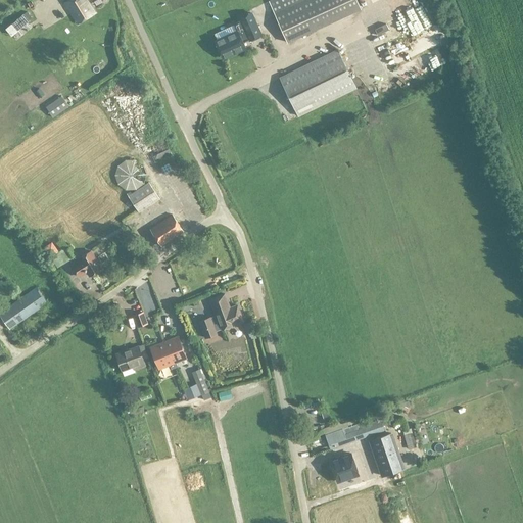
[(72,0),(68,0),(65,2),(75,17),(78,24),(89,16),(84,8),(79,11),(72,0)]
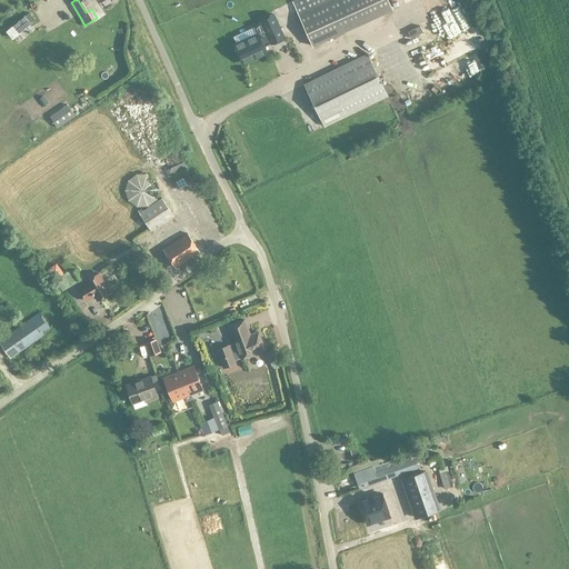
[(78,0),(86,12),(91,9),(97,18),(103,13),(95,0),(78,0)]
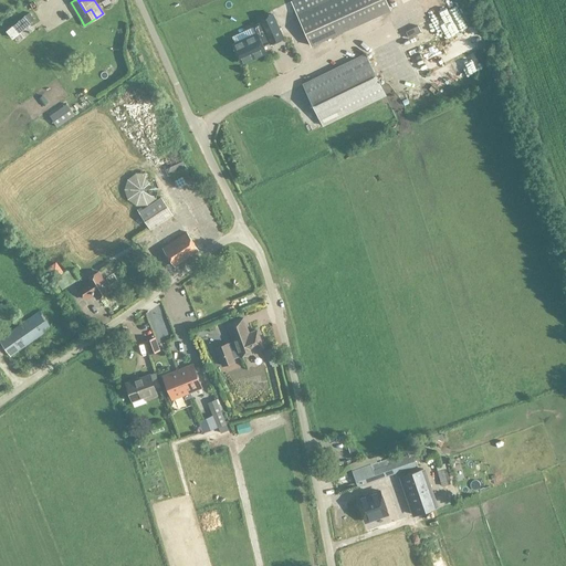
[(292,0),(290,1),(310,45),(390,9),(386,0),(292,0)]
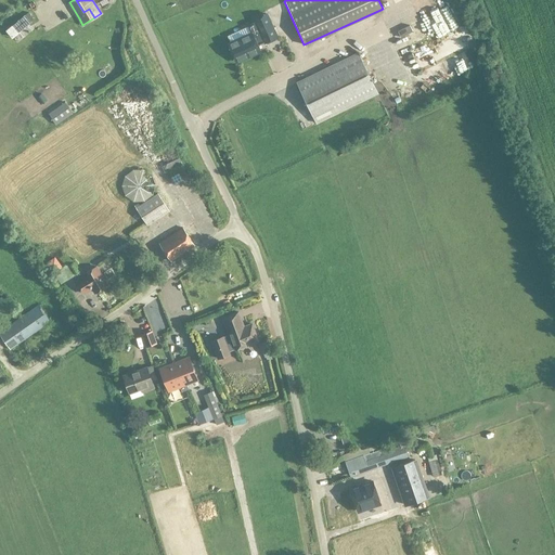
[(278,38),(267,14),(255,20),(256,22),(263,40),(266,43),(278,38)]
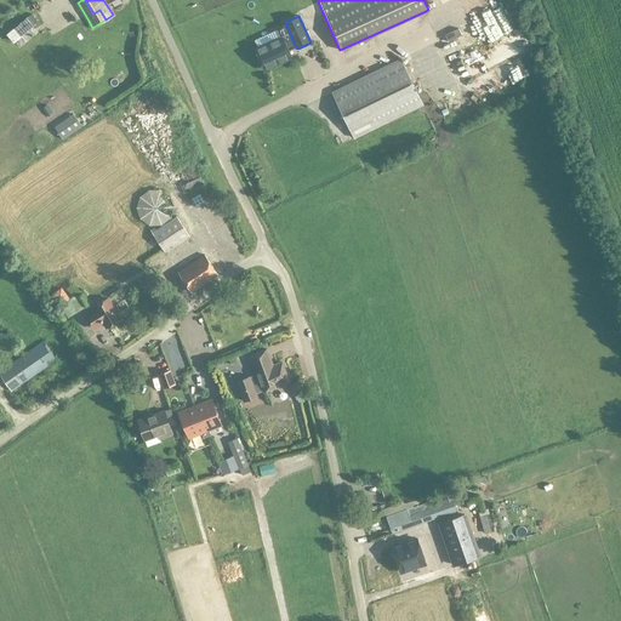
[(15,28),(6,34),(13,43),(21,36),(35,26),(35,24),(28,17),(15,28)]
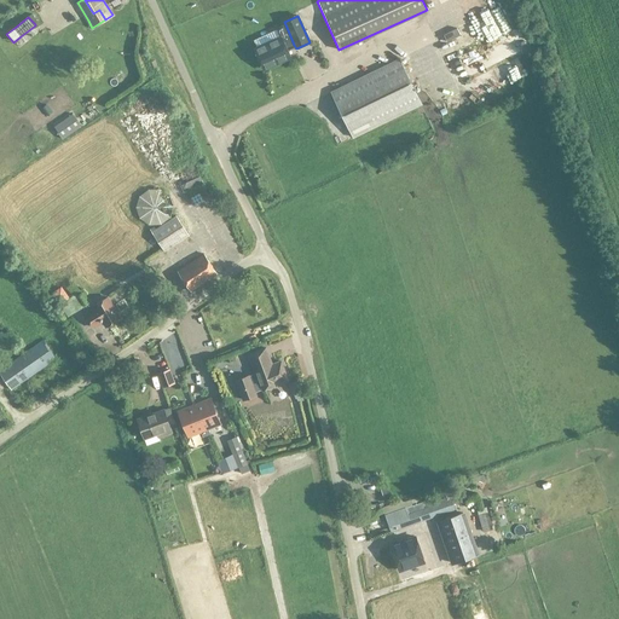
[(294,45),(285,24),(277,28),(281,38),(255,50),(264,69),(290,57),(287,48),(294,45)]
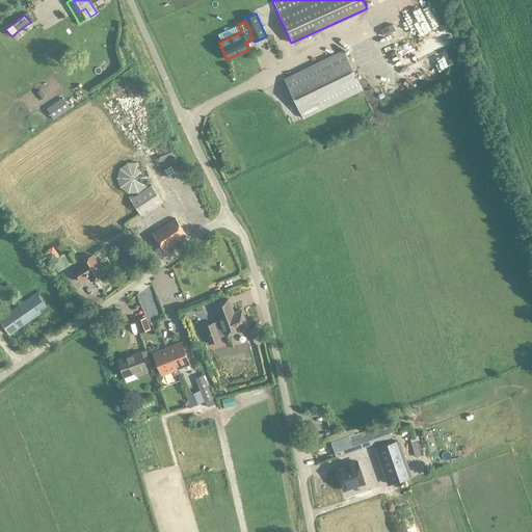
[(343,50),(285,79),(303,117),(363,89),(343,50)]
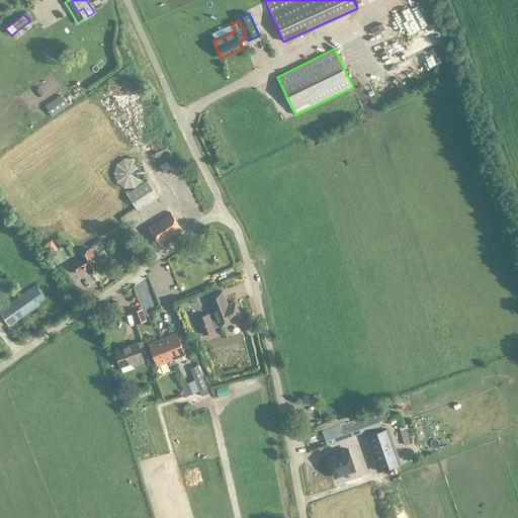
[(403,51),(398,55),(403,62),(409,58),(403,51)]
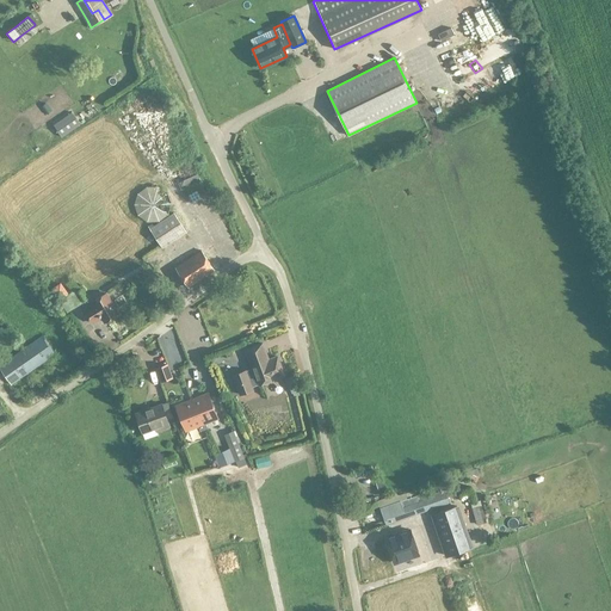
[(60,121),(53,125),(61,139),(68,133),(60,121)]
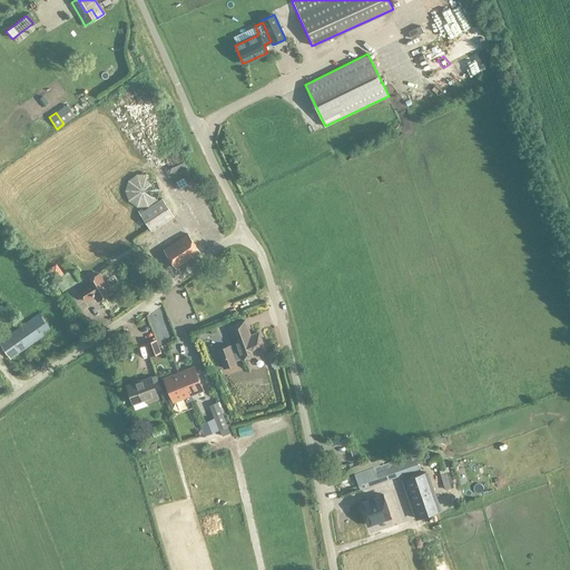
[(148,207),(157,200),(160,190),(156,179),(148,174),(137,174),(128,180),(125,192),(129,202),(138,207),(148,207)]
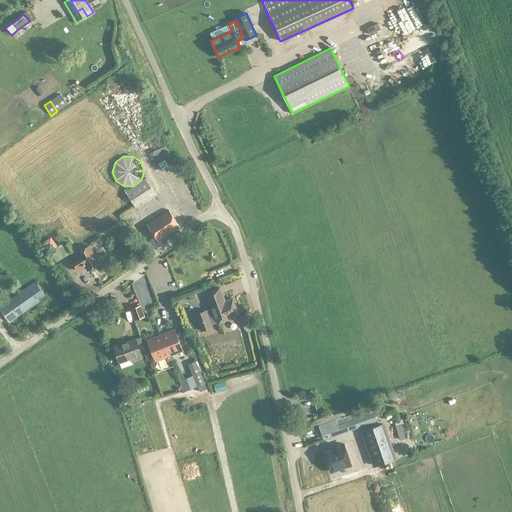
[(136,208),(157,195),(146,178),(129,189),(128,187),(124,190),(136,208)]
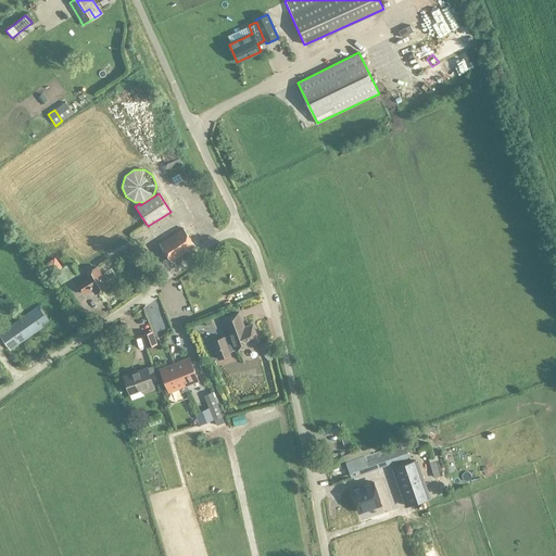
[(196,245),(184,227),(160,243),(172,262),(196,245)]
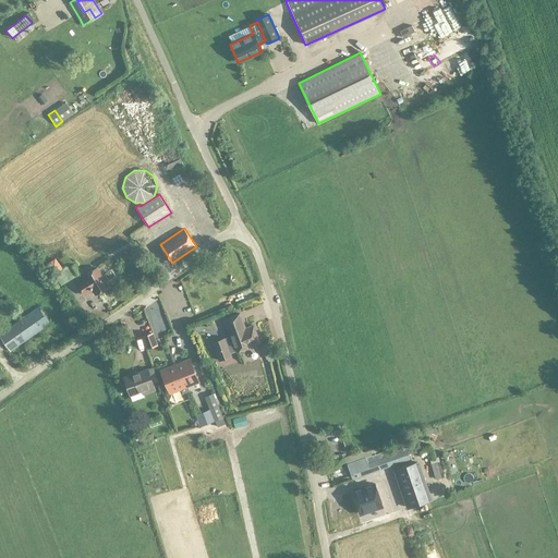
[(47,261),(65,254),(62,244),(45,251),(47,261)]
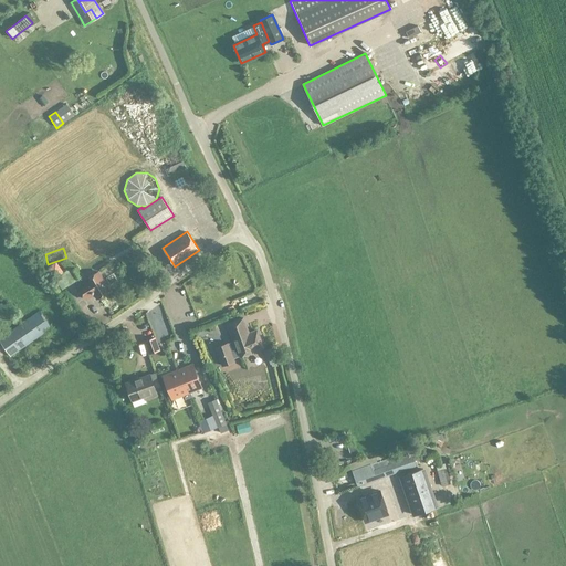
[(53,280),(55,279),(62,273),(64,272),(56,262),(45,269),(53,280)]
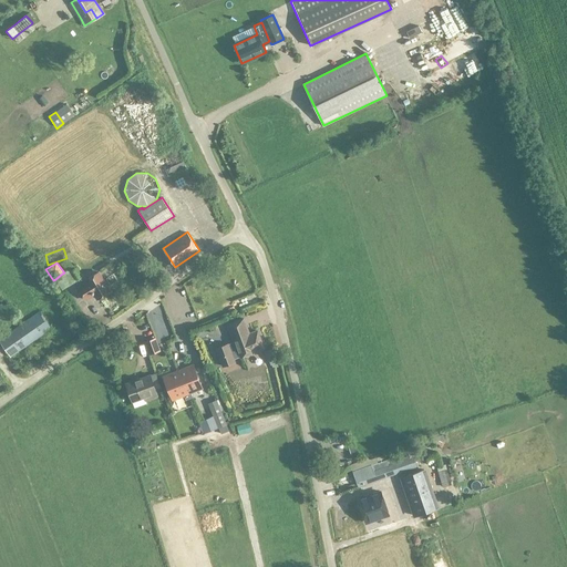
[(71,271),(76,279),(81,276),(75,268),(71,271)]
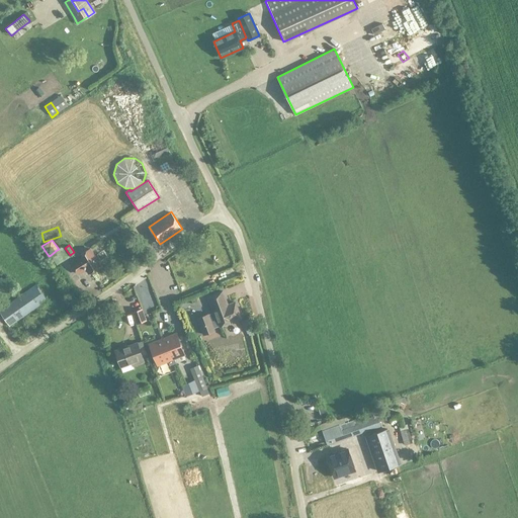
[(71,263),(79,275),(86,270),(89,274),(102,266),(91,248),(77,256),(79,258),(71,263)]
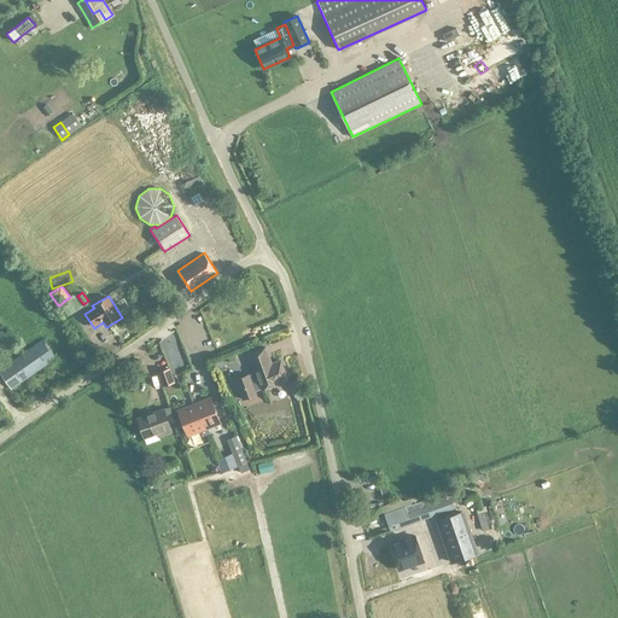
[(76,312),(68,298),(60,304),(68,316),(76,312)]
